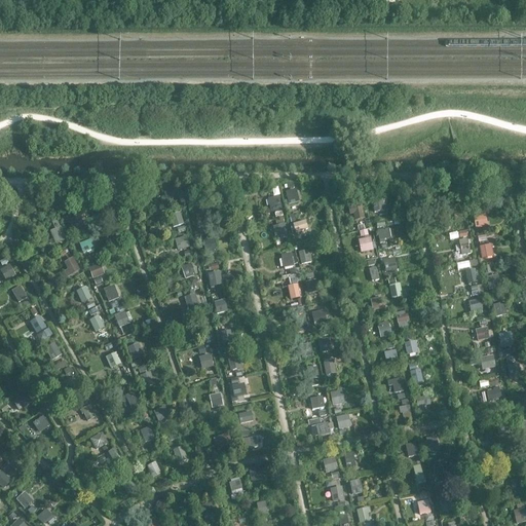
[(284,190),(286,203),(300,200),(297,187),(284,190)]
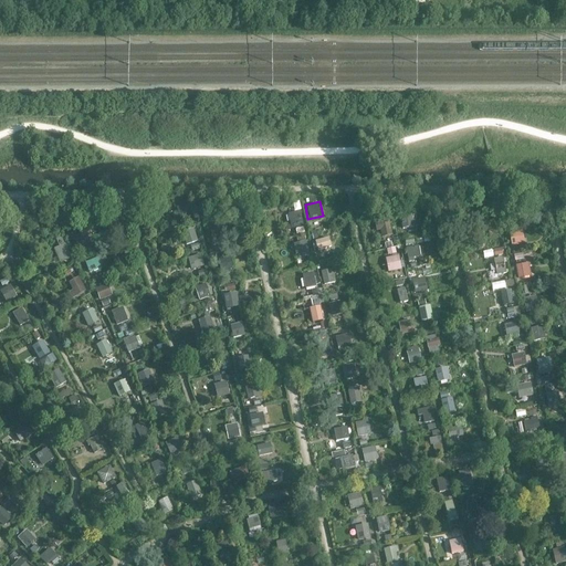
[(188,203),(178,208),(182,217),(192,211),(188,203)]
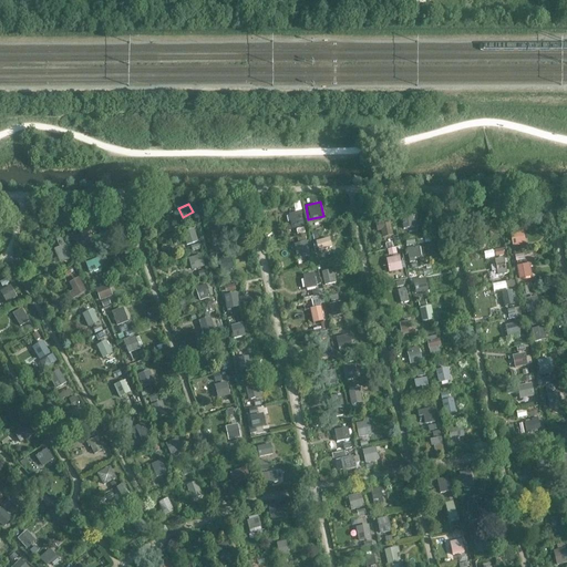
[(295,228),(306,226),(302,210),(291,213),(295,228)]
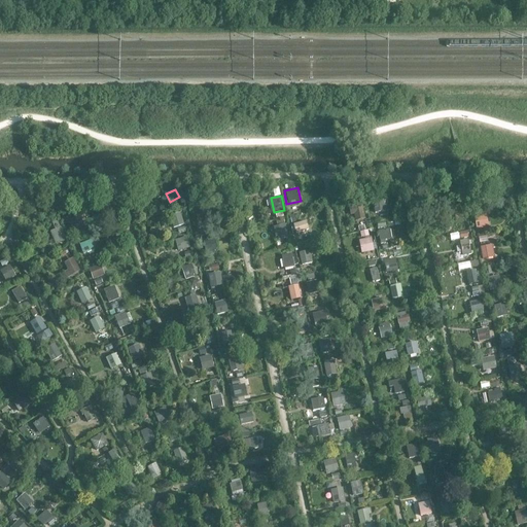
[(377,212),(388,209),(386,200),(375,202),(377,212)]
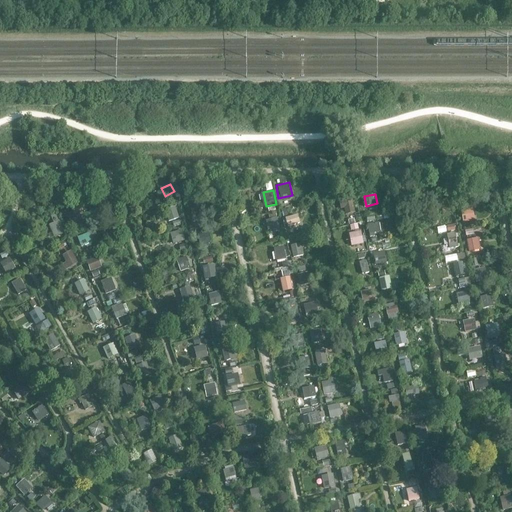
[(471,204),(461,206),(464,221),(474,219),(471,204)]
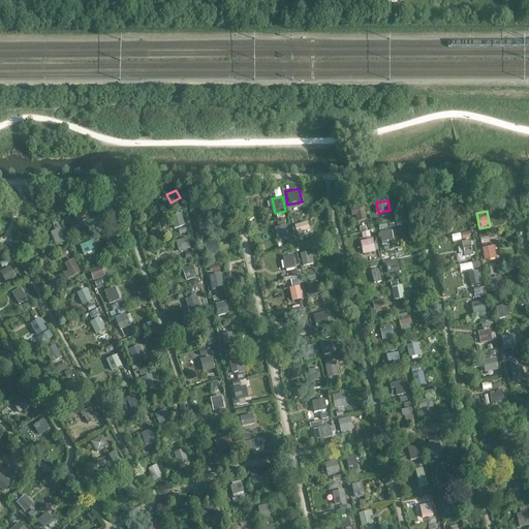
[(169,214),(173,228),(186,225),(184,212),(169,214)]
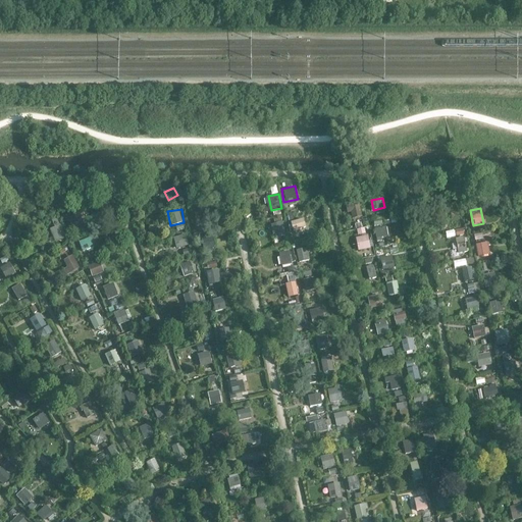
[(343,212),(345,225),(359,222),(356,209),(343,212)]
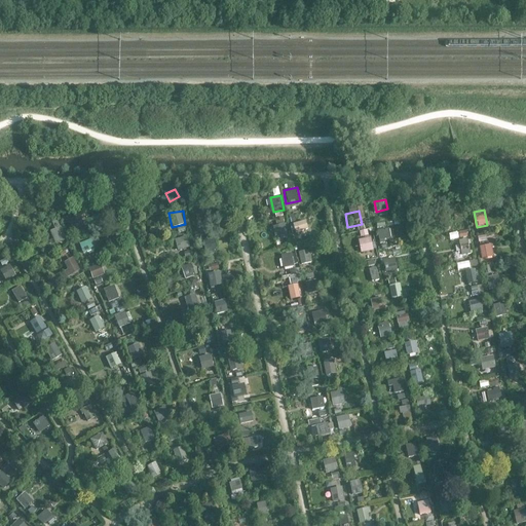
[(86,213),(70,219),(74,232),(91,226),(86,213)]
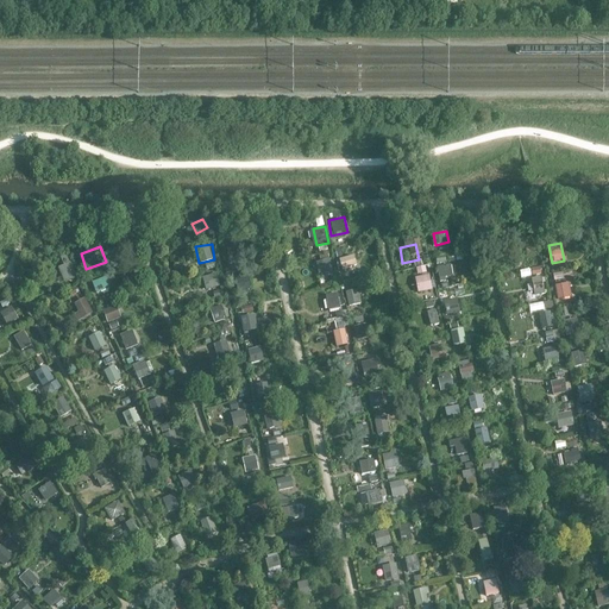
[(519,251),(522,267),(538,263),(535,248),(519,251)]
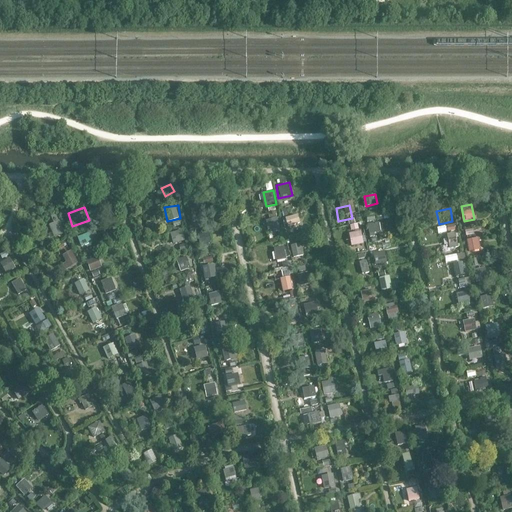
[(191,211),(194,225),(208,222),(205,209),(191,211)]
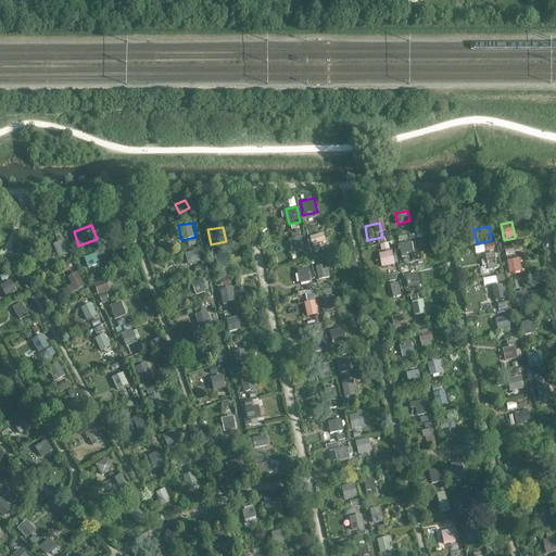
[(325,231),(312,236),(314,245),(328,241),(325,231)]
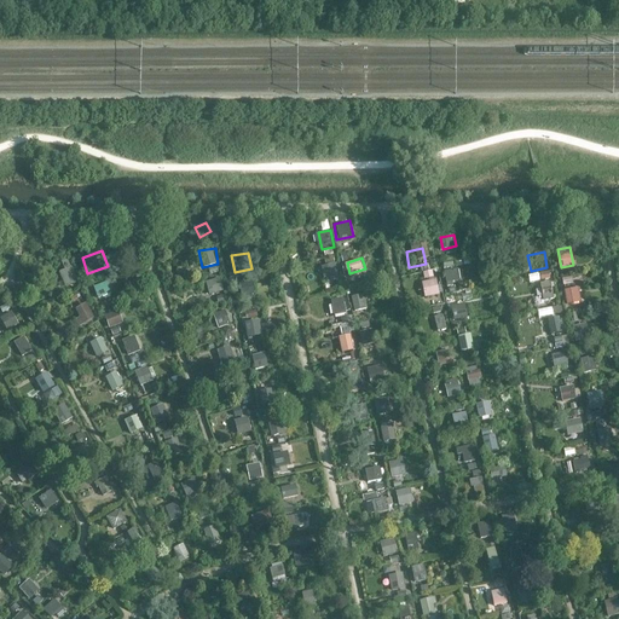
[(57,272),(64,285),(79,278),(71,264),(57,272)]
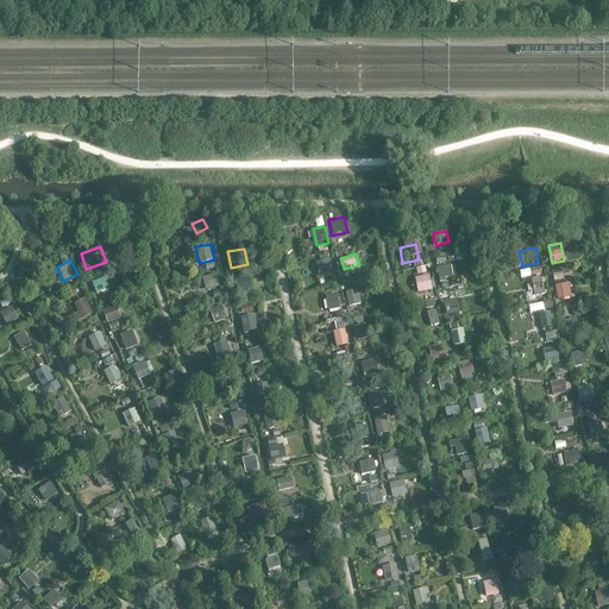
[(313,263),(316,278),(332,276),(330,259),(313,263)]
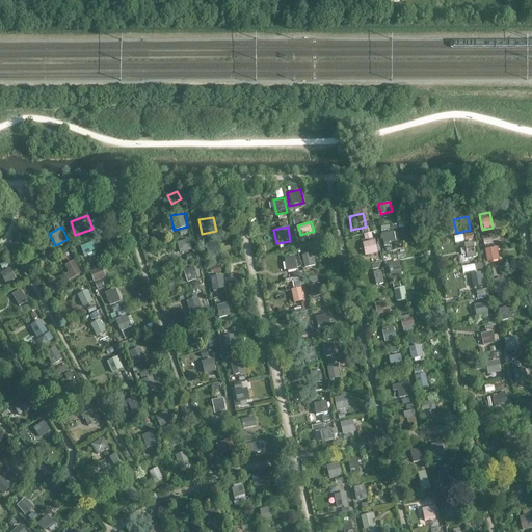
[(364,229),(366,239),(373,238),(371,228),(364,229)]
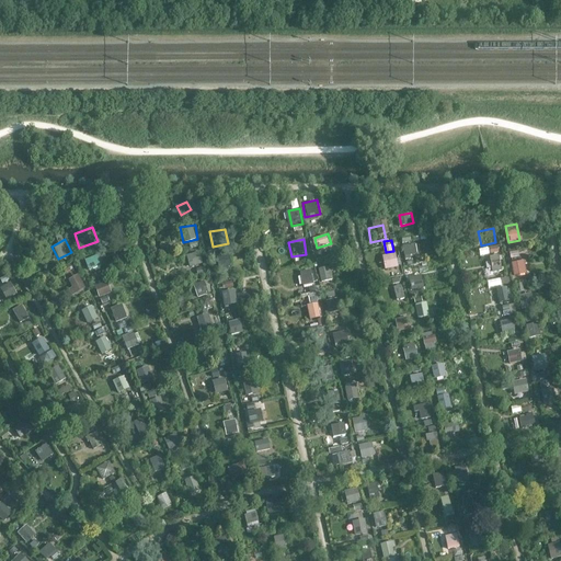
[(400,250),(403,264),(418,262),(415,248),(400,250)]
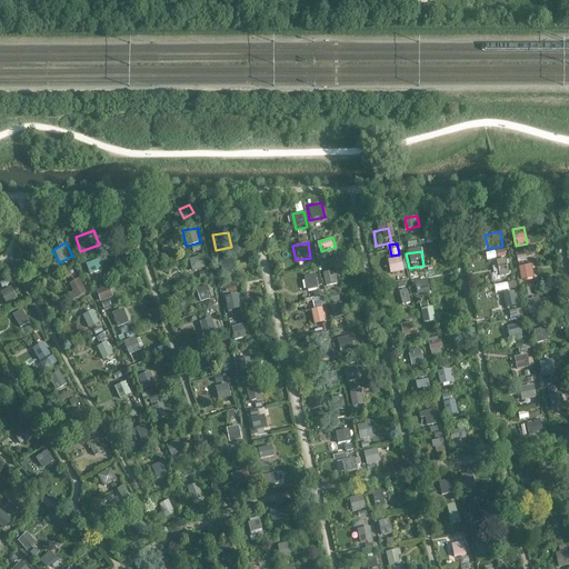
[(191,258),(195,270),(208,267),(203,255),(191,258)]
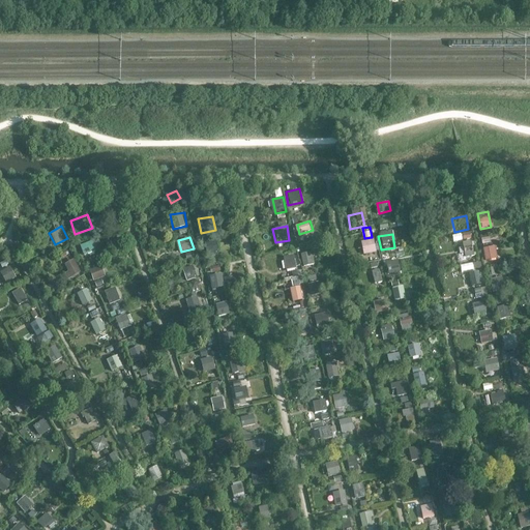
[(363,240),(365,254),(378,252),(376,238),(363,240)]
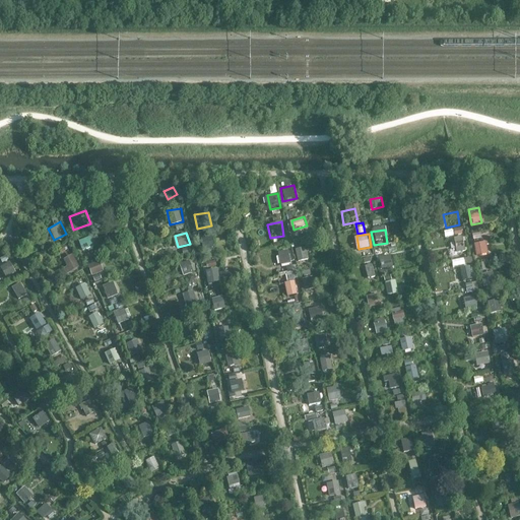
[(78,241),(84,253),(96,247),(90,235),(78,241)]
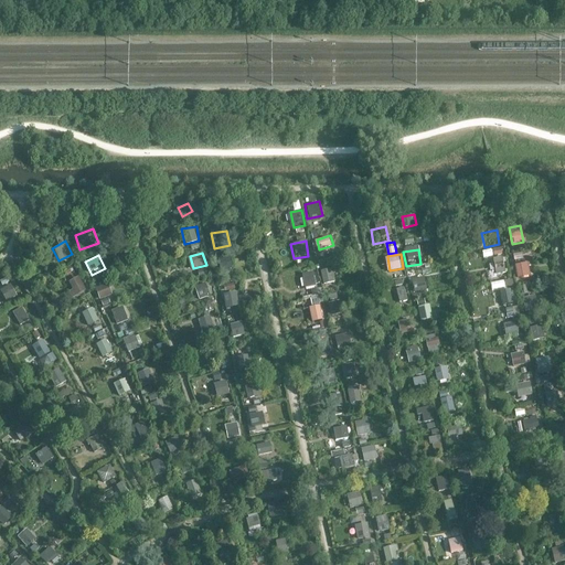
[(499,273),(508,272),(504,256),(494,258),(499,273)]
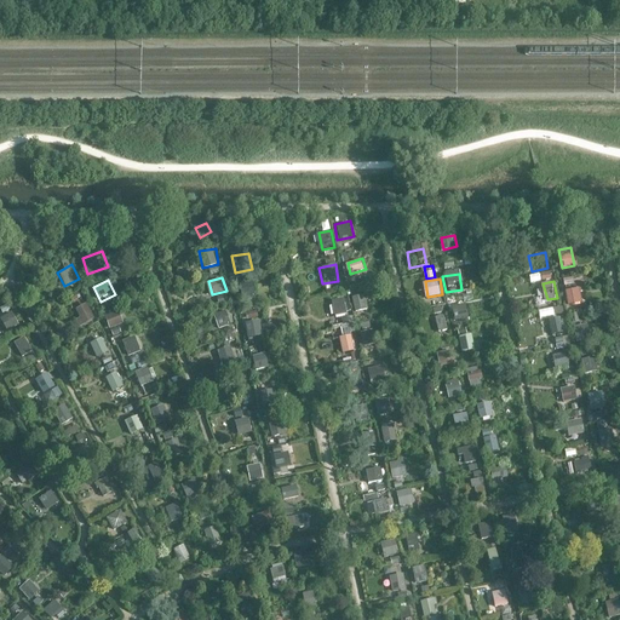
[(254,282),(241,286),(246,300),(258,297),(254,282)]
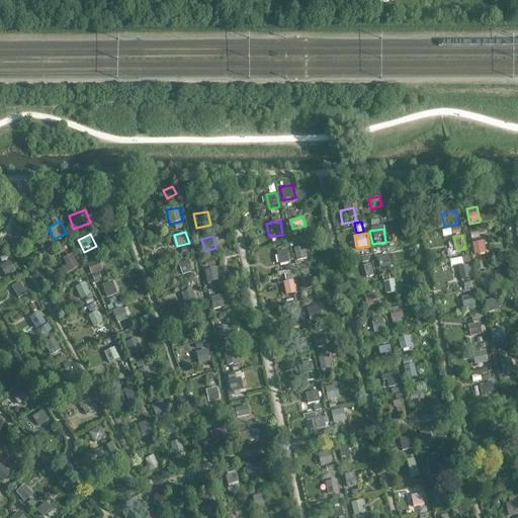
[(471,240),(475,254),(488,251),(486,238),(471,240)]
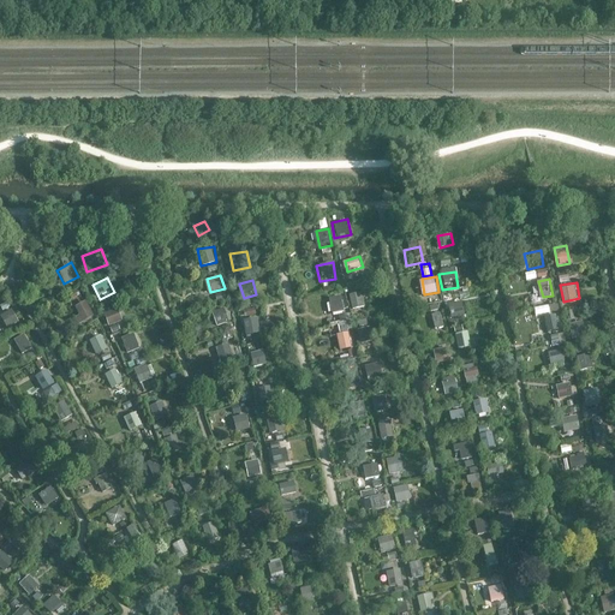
[(348,296),(352,311),(368,309),(364,292),(348,296)]
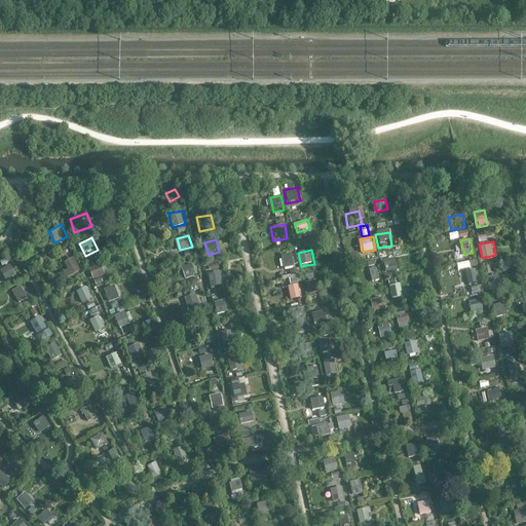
[(293,252),(283,255),(287,267),(296,264),(293,252)]
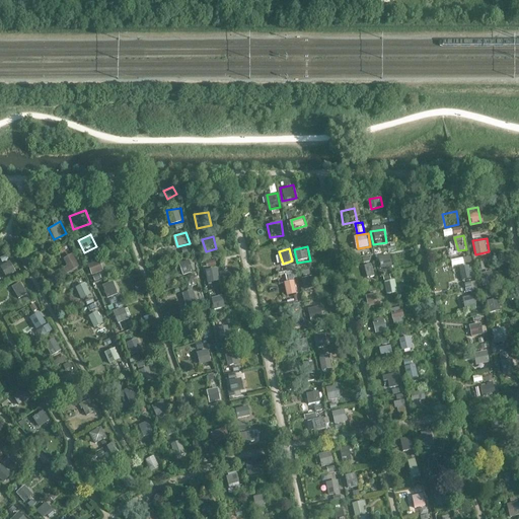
[(380,256),(382,268),(394,266),(392,253),(380,256)]
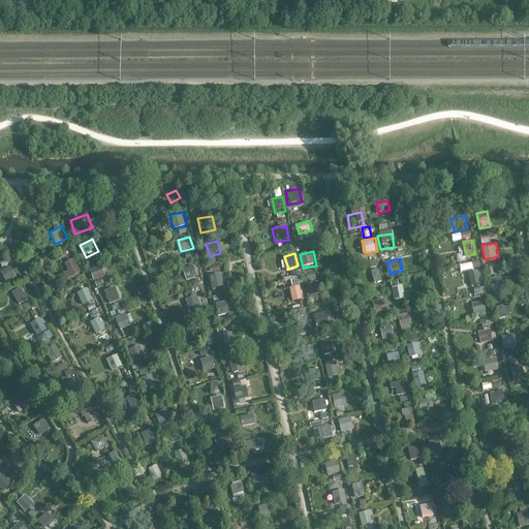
[(67,261),(71,275),(81,273),(76,259),(67,261)]
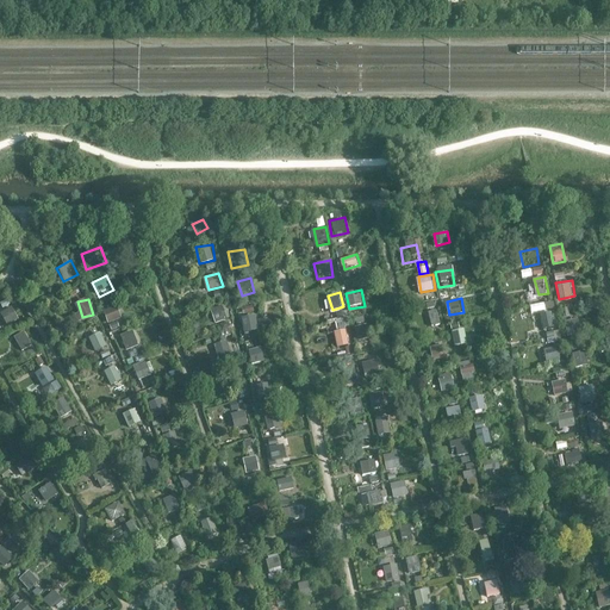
[(555,302),(531,305),(533,312),(556,309),(555,302)]
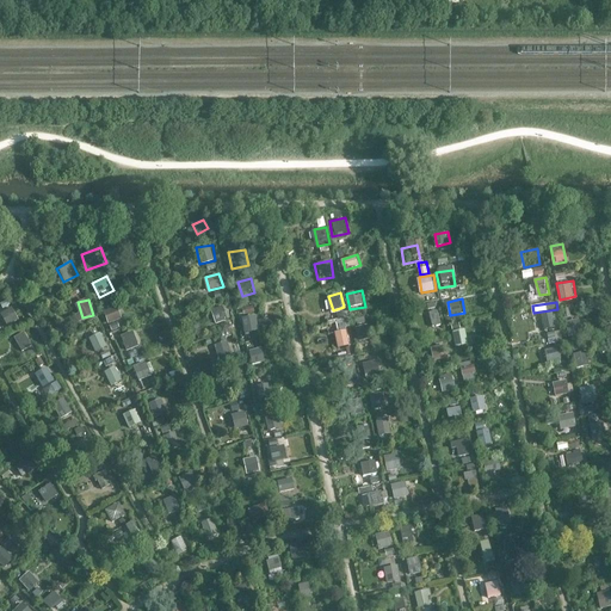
[(209,308),(211,323),(228,321),(224,304),(209,308)]
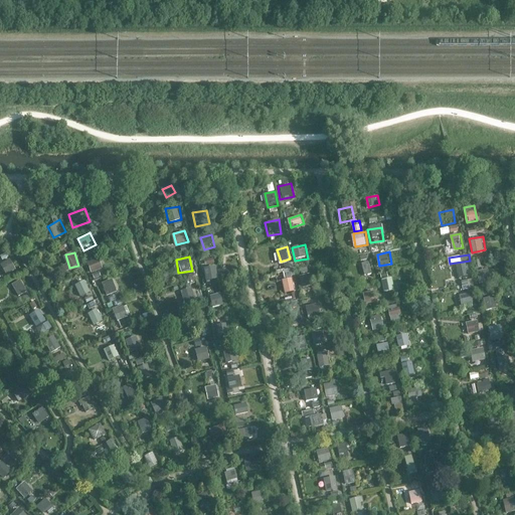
[(8,275),(17,270),(11,258),(1,264),(8,275)]
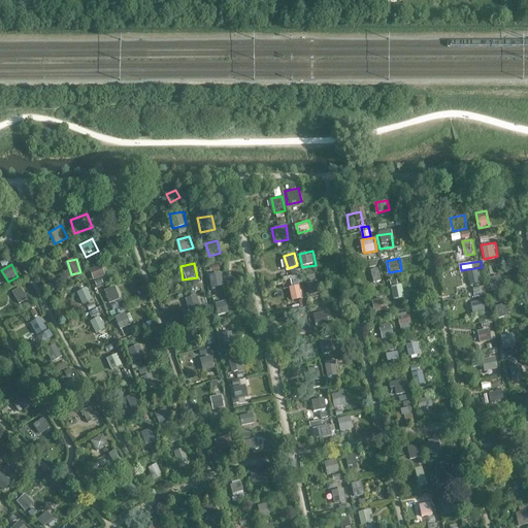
[(91,268),(95,279),(106,275),(103,264),(91,268)]
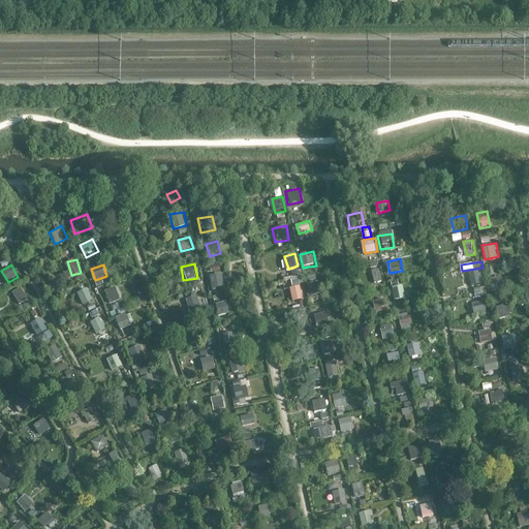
[(223,273),(211,274),(213,287),(225,286),(223,273)]
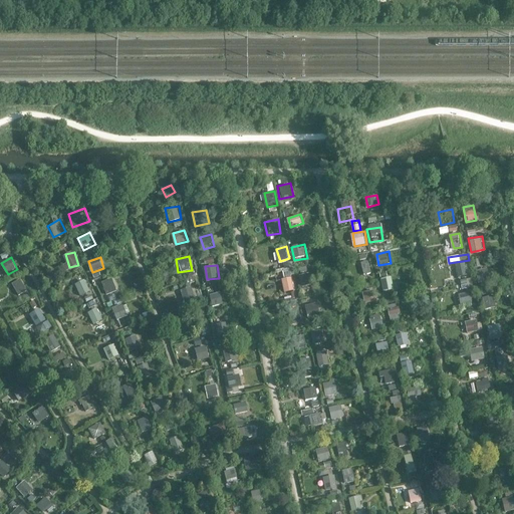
[(351,268),(354,281),(367,278),(364,265),(351,268)]
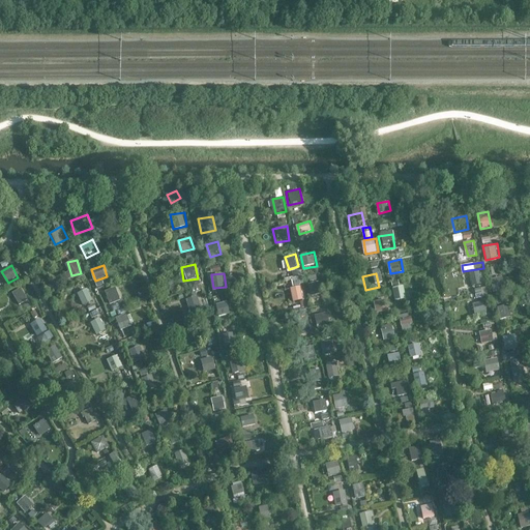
[(318,274),(308,277),(311,284),(320,281),(318,274)]
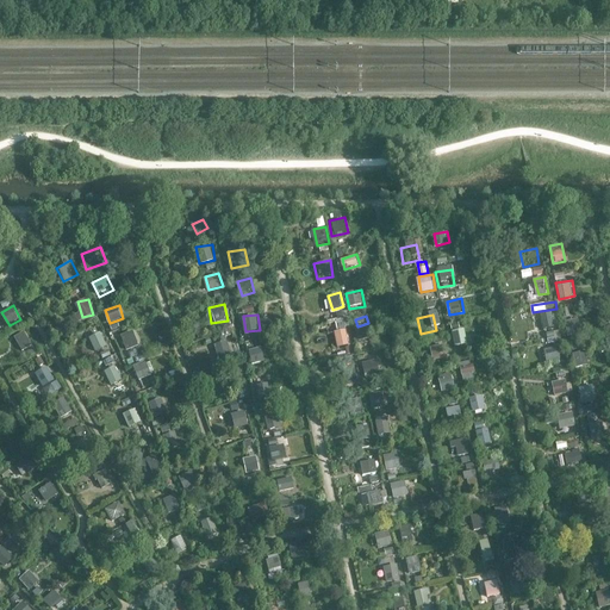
[(579,319),(565,322),(568,338),(583,336),(579,319)]
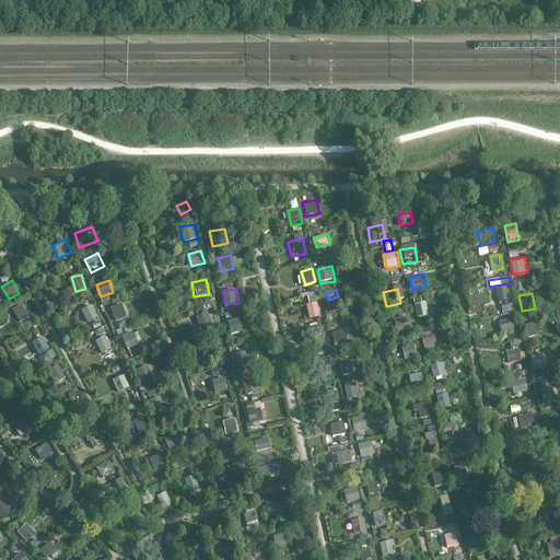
[(492,296),(494,312),(510,308),(506,294),(492,296)]
